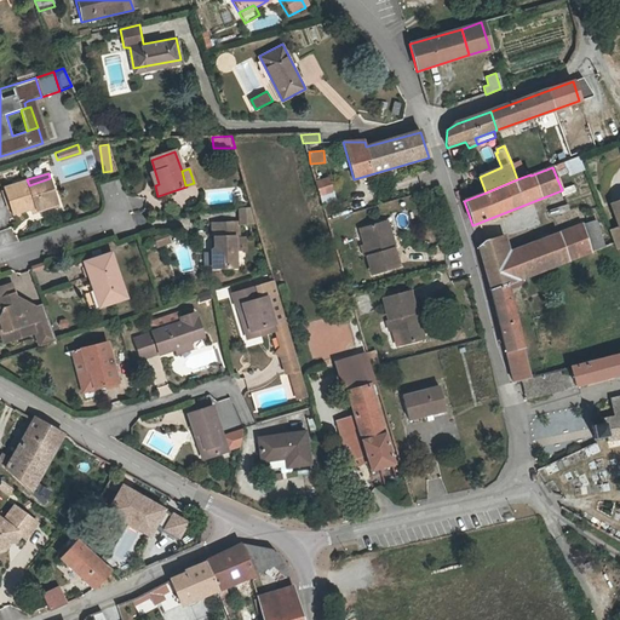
[(12,211),(29,206),(34,204),(36,212),(58,204),(50,178),(29,185),(27,179),(5,187),(12,211)]
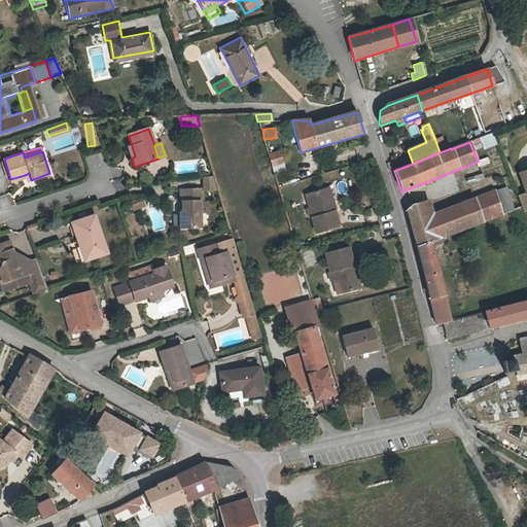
[(282,164),(279,152),(268,155),(271,167),(282,164)]
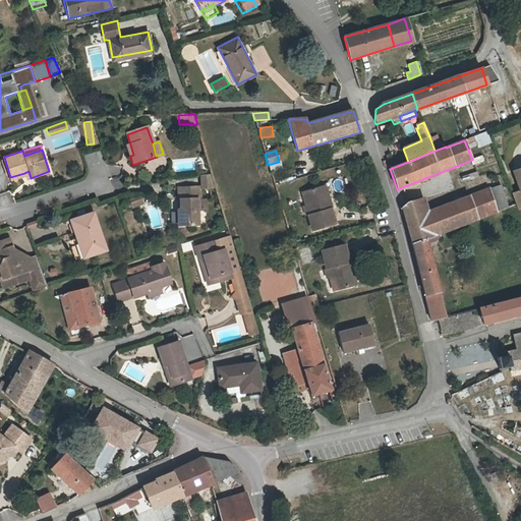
[(198,174),(198,188),(209,188),(209,172),(198,174)]
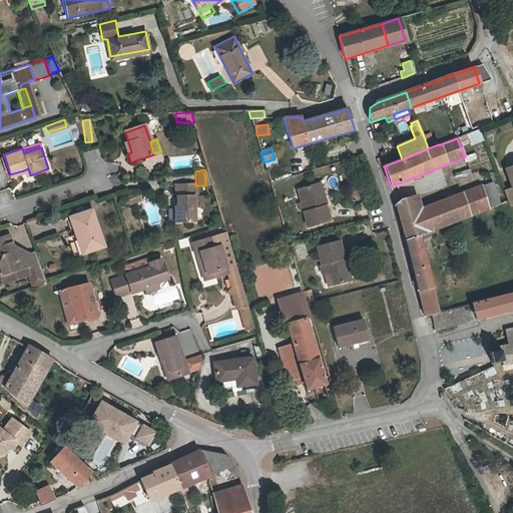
[(455,175),(456,179),(471,174),(469,170),(455,175)]
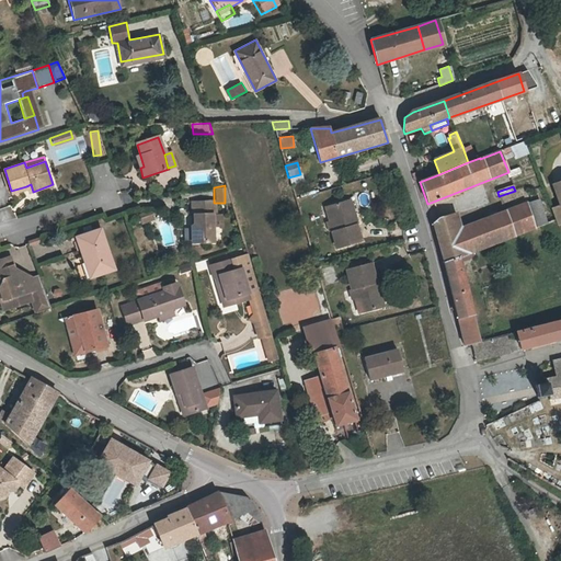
[(350,202),(346,203),(353,226),(355,226),(356,226),(350,202)]
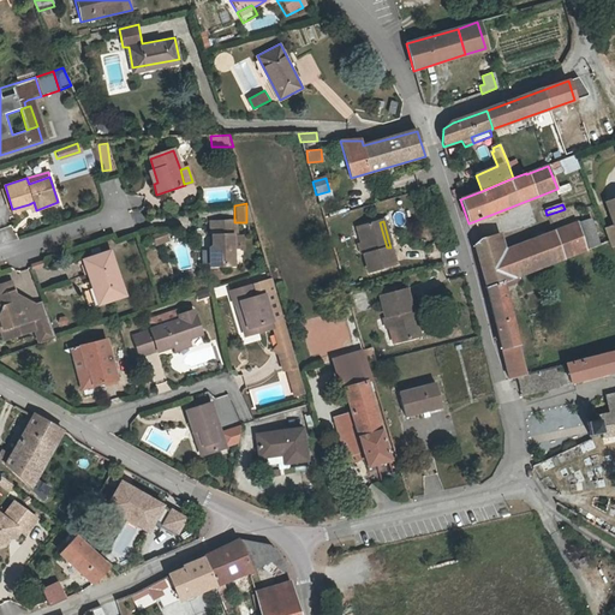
[(234,237),(234,222),(210,222),(210,238),(214,238),(214,248),(210,249),(212,268),(234,267),(233,237),(234,237)]
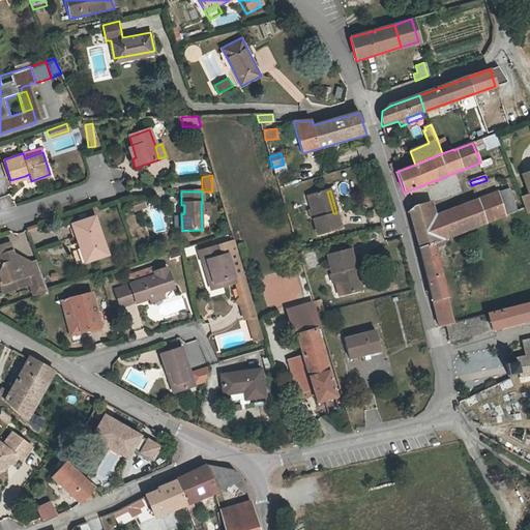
[(307,196),(313,211),(315,218),(317,228),(315,228),(317,235),(340,229),(335,213),(333,213),(327,192),(307,196)]
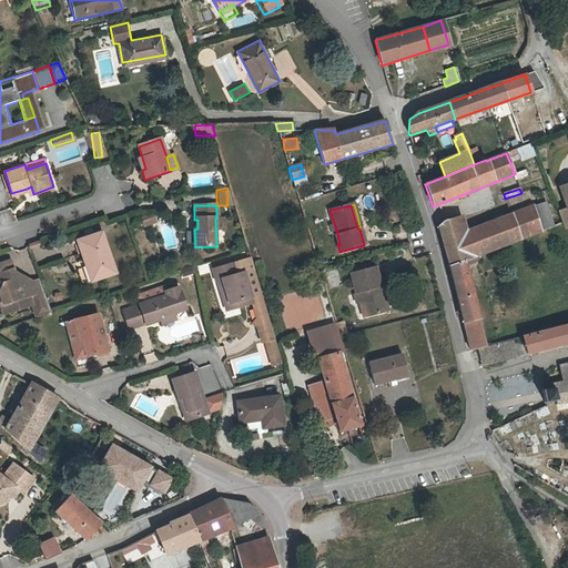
[(533,206),(520,211),(530,234),(541,231),(533,206)]
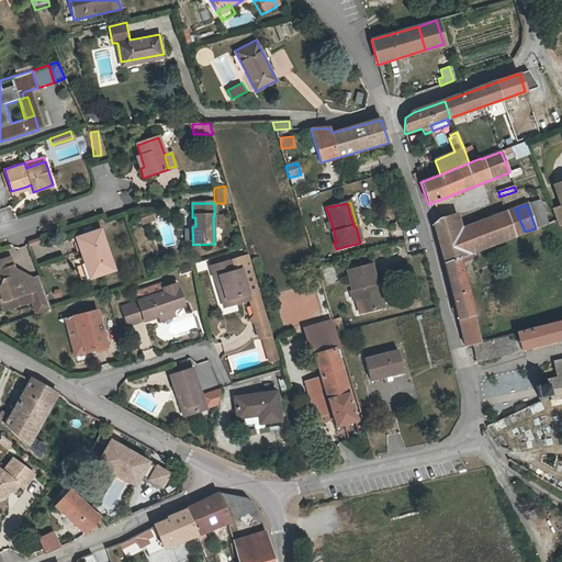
[(496,243),(525,232),(515,209),(456,228),(437,235),(445,262),(473,251),(496,243)]
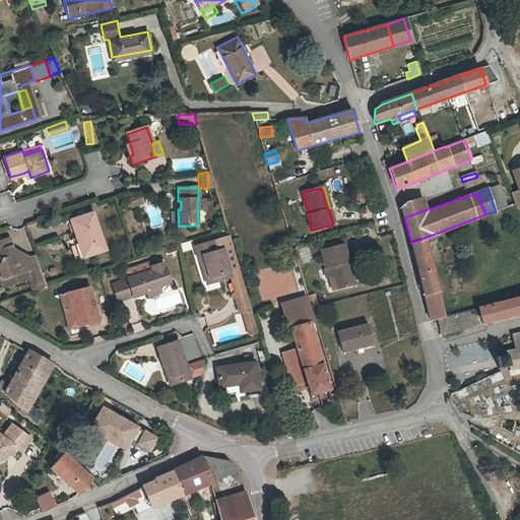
[(142,204),(140,196),(128,199),(131,208),(142,204)]
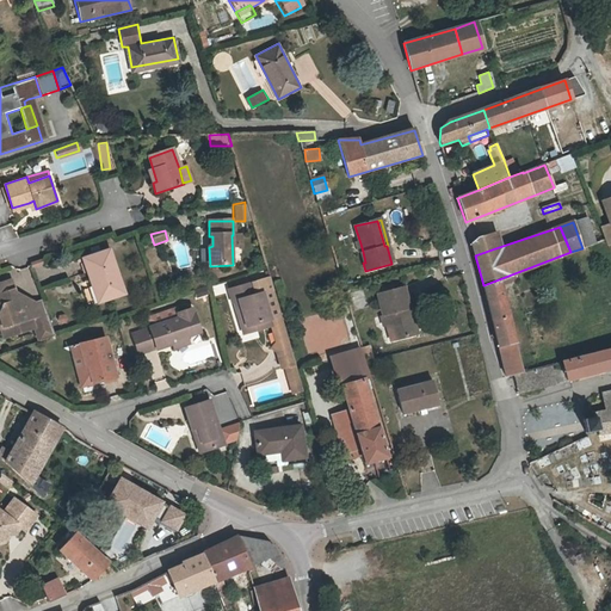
[(471,245),(475,255),(495,248),(491,234),(477,239),(471,245)]
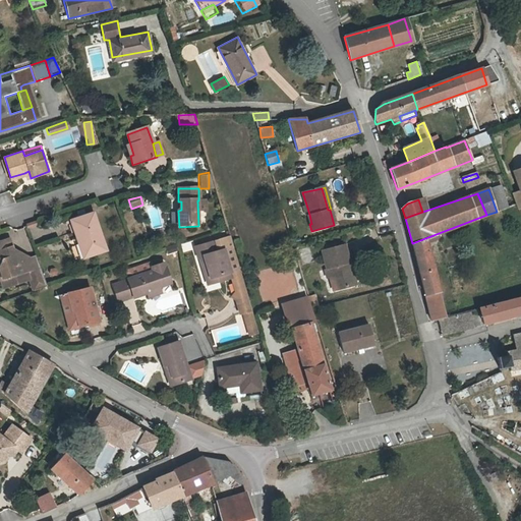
[(70,220),(75,239),(80,237),(81,241),(79,242),(85,257),(105,251),(93,213),(70,220)]
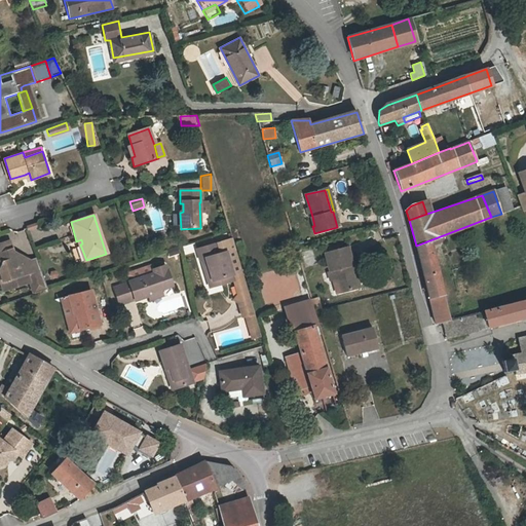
[(416,246),(429,299),(443,294),(431,246),(442,242),(441,241),(445,239),(443,235),(416,246)]
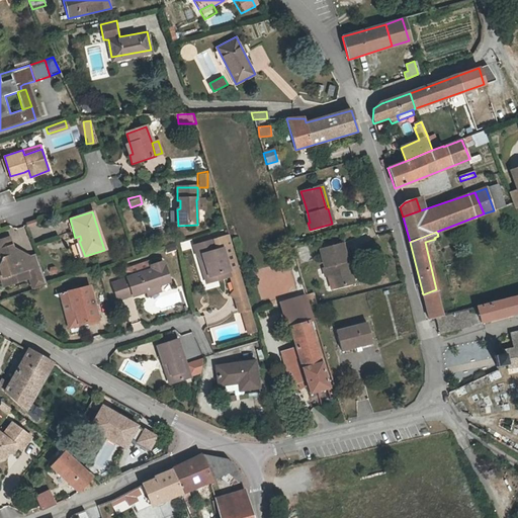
[(29,278),(32,289),(47,285),(39,266),(26,270),(26,268),(23,269),(22,267),(28,256),(21,252),(19,255),(14,252),(12,247),(9,236),(0,239),(0,276),(4,286),(29,278)]
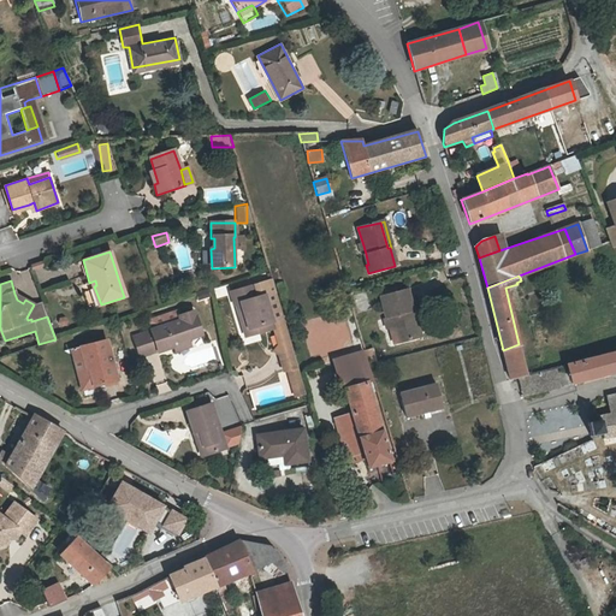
[(96,306),(101,304),(94,286),(96,285),(95,280),(89,283),(96,306)]
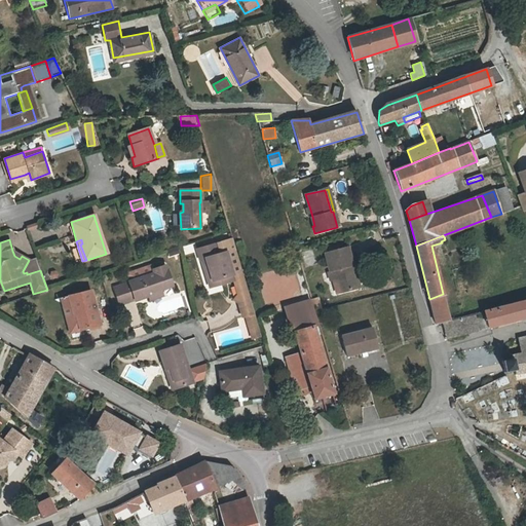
[(221,253),(220,250),(218,242),(198,249),(201,260),(202,260),(208,258),(214,279),(224,277),(226,283),(234,279),(233,274),(226,251),(221,253)]
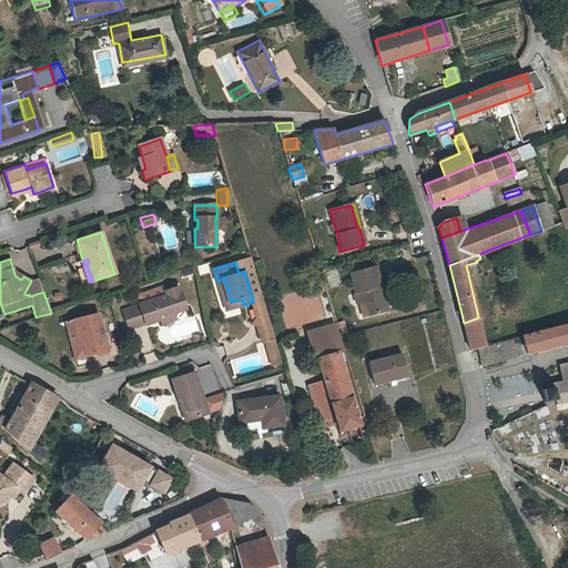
[(198,265),(200,275),(209,273),(206,263),(198,265)]
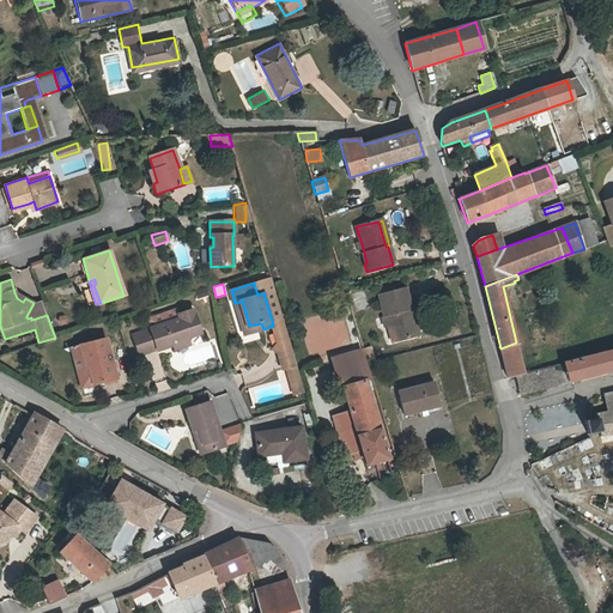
[(275,289),(263,292),(272,320),(283,316),(275,289)]
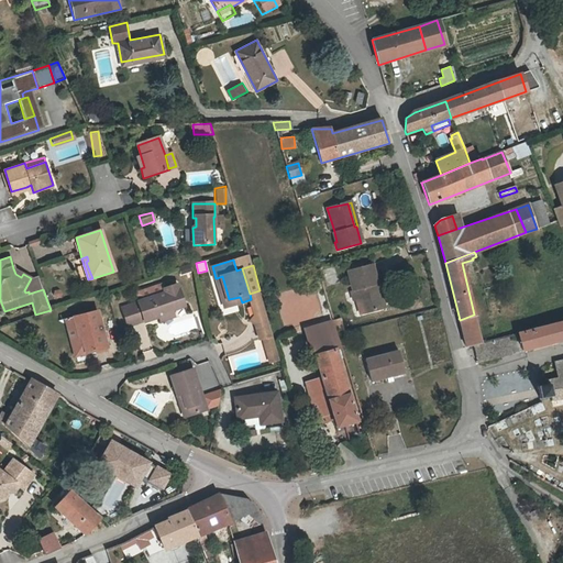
[(346,271),(352,291),(354,291),(356,300),(360,315),(381,310),(374,286),(376,285),(371,265),(346,271)]
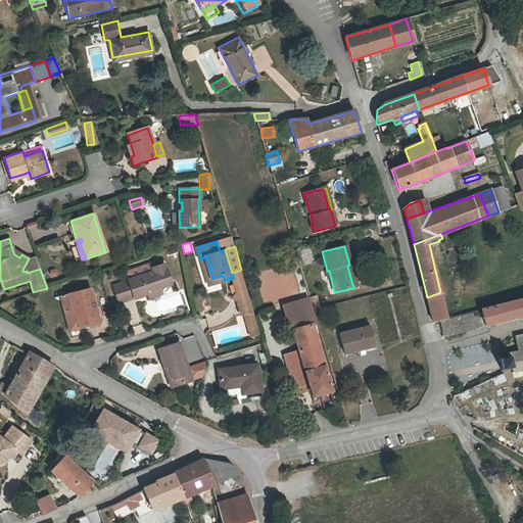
[(21,254),(12,249),(14,254),(19,257),(21,254)]
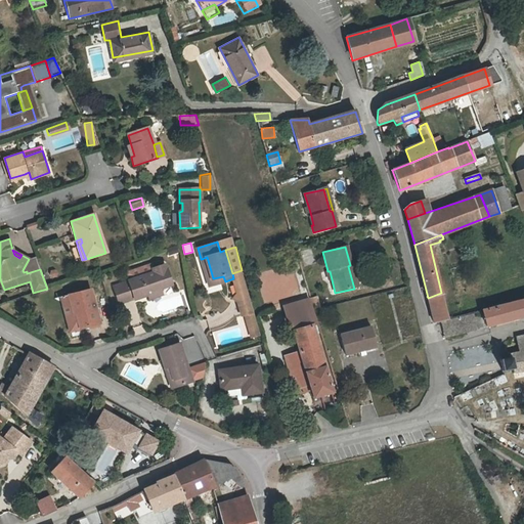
[(36,256),(29,259),(23,270),(24,272),(27,271),(27,273),(40,269),(36,256)]
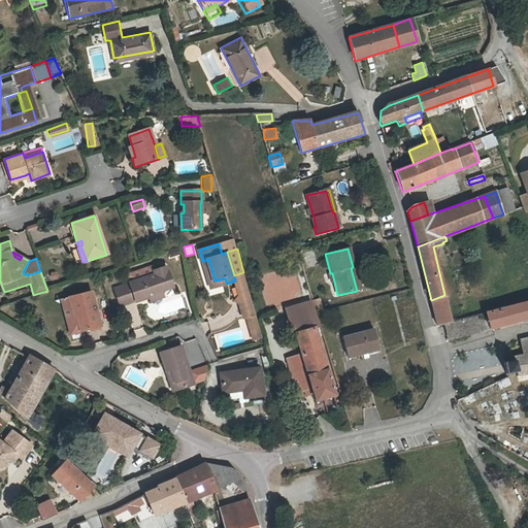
[(211,289),(227,284),(225,278),(215,281),(208,259),(203,261),(211,289)]
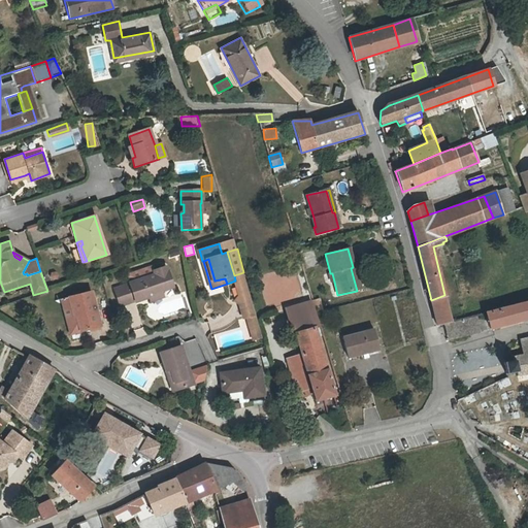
[(153,293),(161,290),(173,286),(167,266),(155,270),(156,274),(130,283),(131,285),(117,290),(121,304),(136,299),(137,300),(150,297),(154,296),(153,293)]
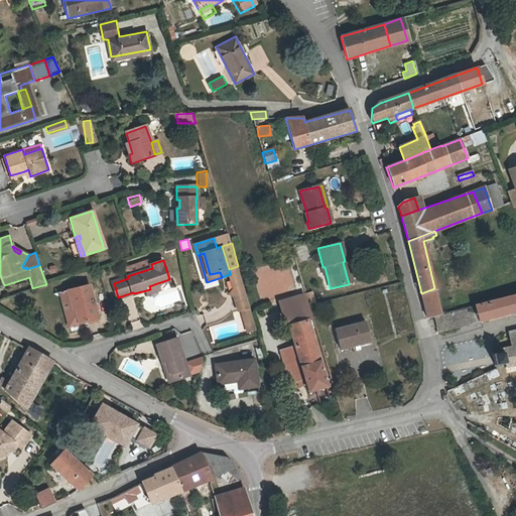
[(346,261),(345,261),(343,262),(349,284),(352,283),(346,261)]
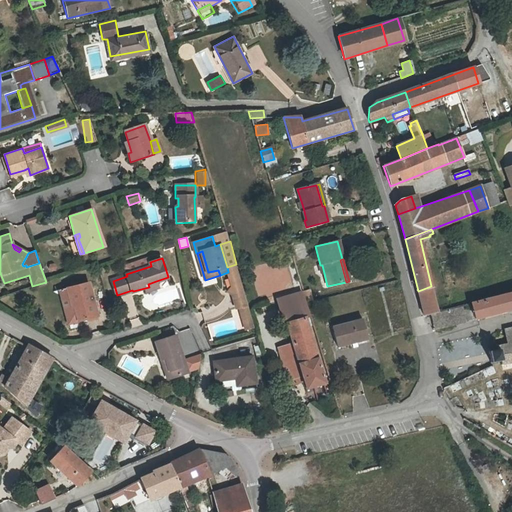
[(245,294),(236,264),(227,267),(228,272),(233,290),(236,289),(241,307),(248,305),(245,294)]
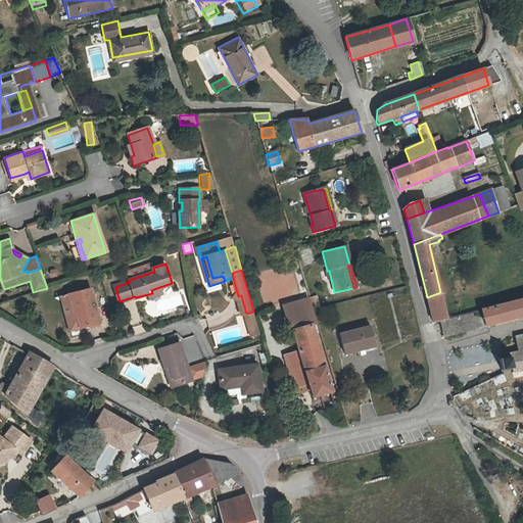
[(161,292),(159,287),(151,290),(152,293),(148,294),(149,297),(161,292)]
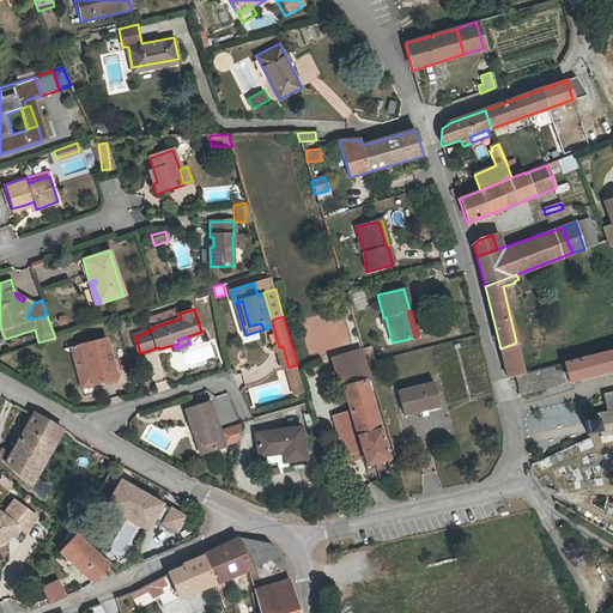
[(108,339),(82,346),(86,369),(90,368),(95,386),(119,378),(108,339)]
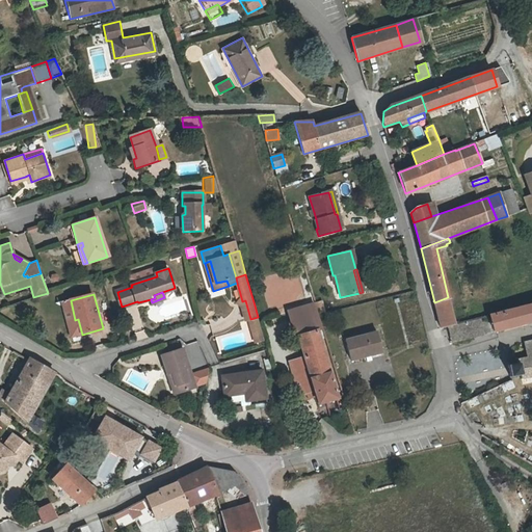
[(447,325),(454,324),(448,297),(434,302),(441,327),(447,325)]
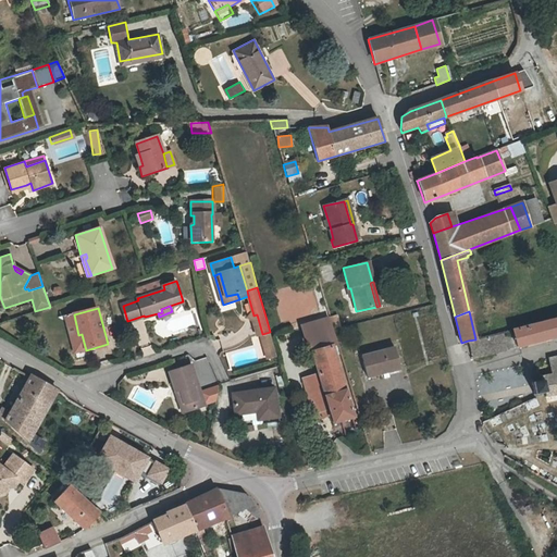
[(78,335),(74,314),(65,317),(75,353),(83,350),(78,335)]
